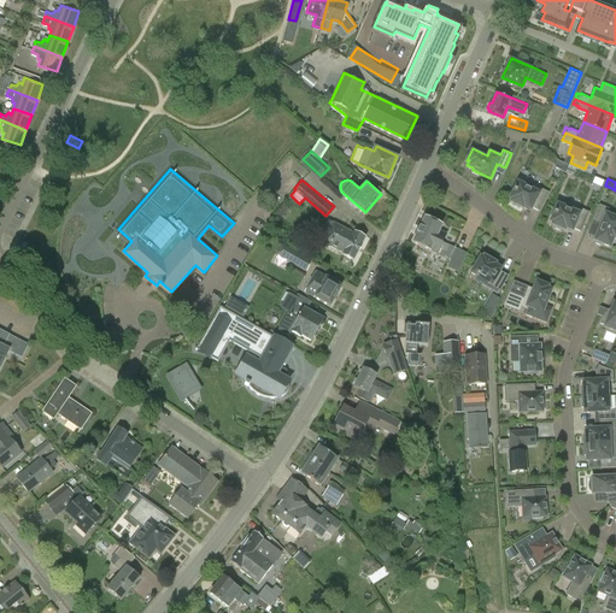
[(550,190),(534,183),(532,187),(518,180),(510,196),(512,198),(511,200),(514,200),(514,204),(518,206),(522,205),(523,206),(524,204),(532,207),(533,205),(540,208),(550,190)]
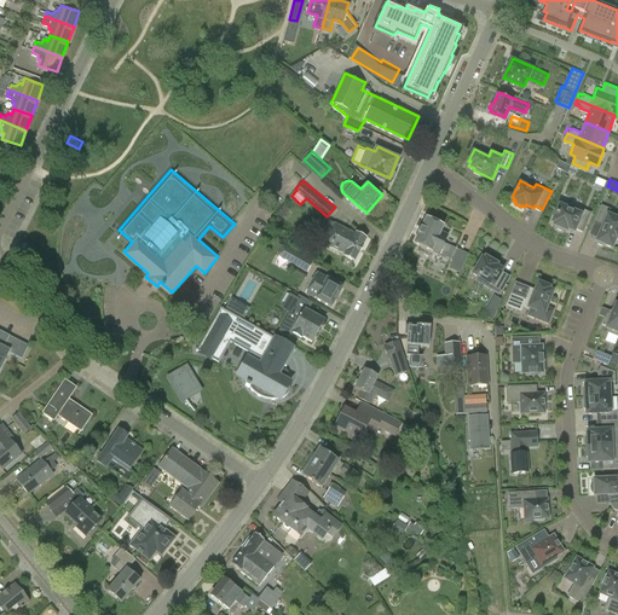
[(584,230),(591,212),(576,204),(573,209),(560,203),(553,220),(555,221),(554,222),(556,224),(558,226),(562,228),(565,227),(567,228),(569,226),(575,228),(576,226),(584,230)]
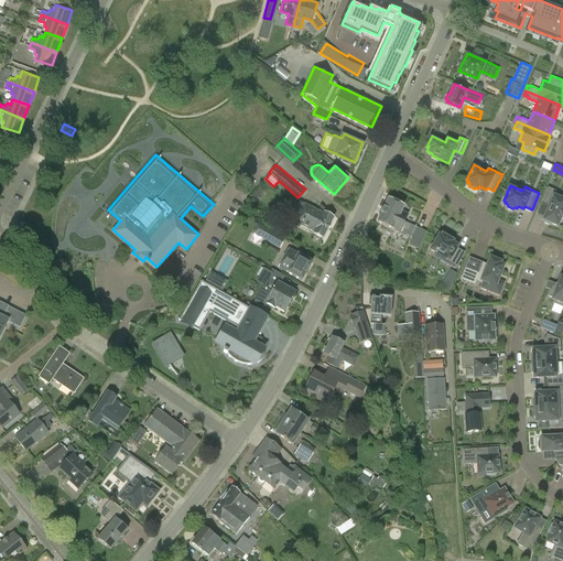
[(543,218),(544,220),(549,223),(552,222),(558,224),(561,216),(562,216),(562,197),(554,194),(556,189),(549,185),(542,201),(550,204),(543,218)]
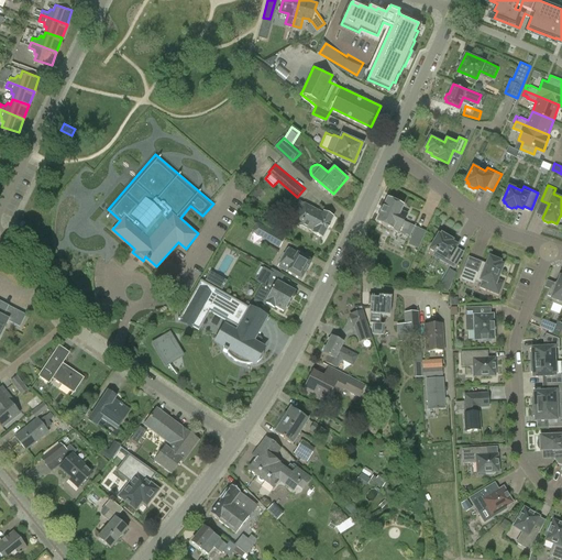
[(404,220),(408,211),(401,209),(404,204),(387,196),(376,220),(393,228),(399,230),(410,234),(415,224),(404,220)]
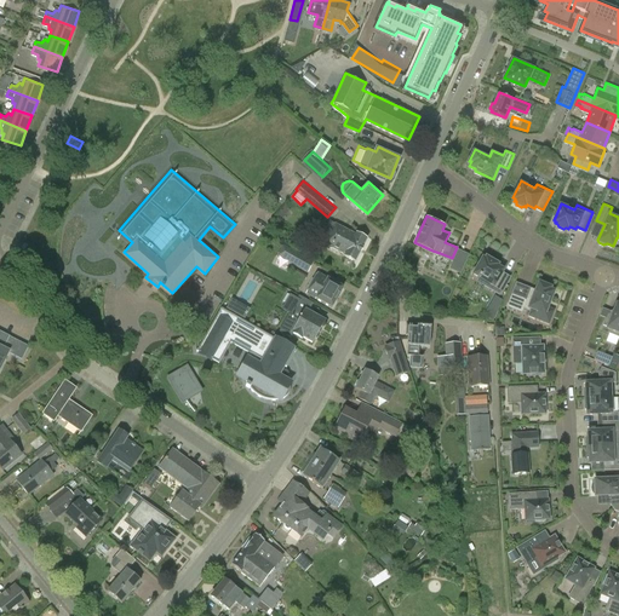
[(356,231),(336,222),(330,218),(319,239),(345,252),(345,253),(356,259),(368,236),(356,230),(356,231)]
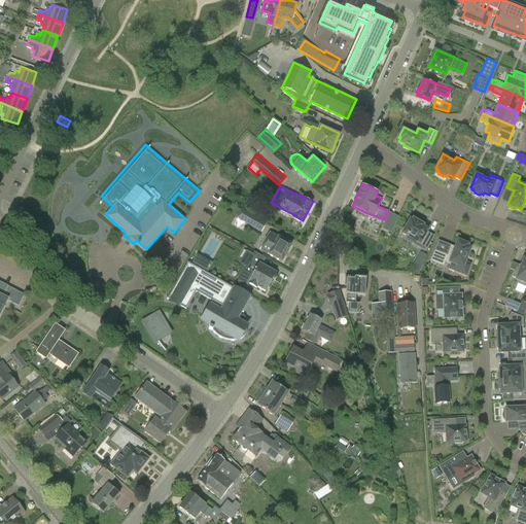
[(241,206),(236,215),(263,230),(268,221),(241,206)]
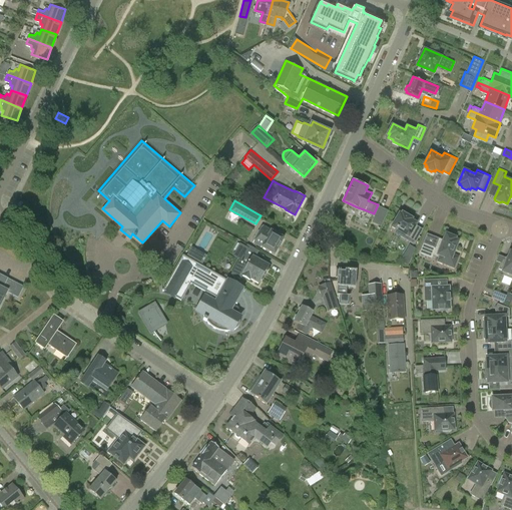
[(380,205),(373,219),(382,223),(388,209),(380,205)]
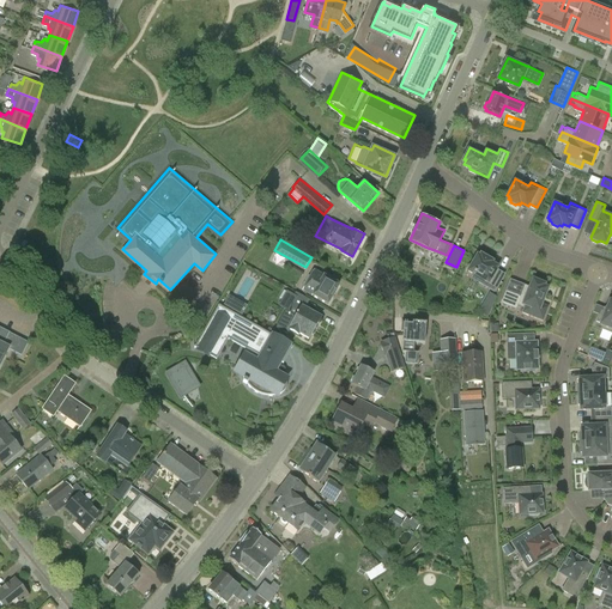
[(482,276),(479,280),(495,290),(506,272),(497,267),(498,265),(492,261),(494,259),(491,257),(490,255),(486,253),(483,253),(482,253),(480,254),(478,253),(468,268),(482,276)]
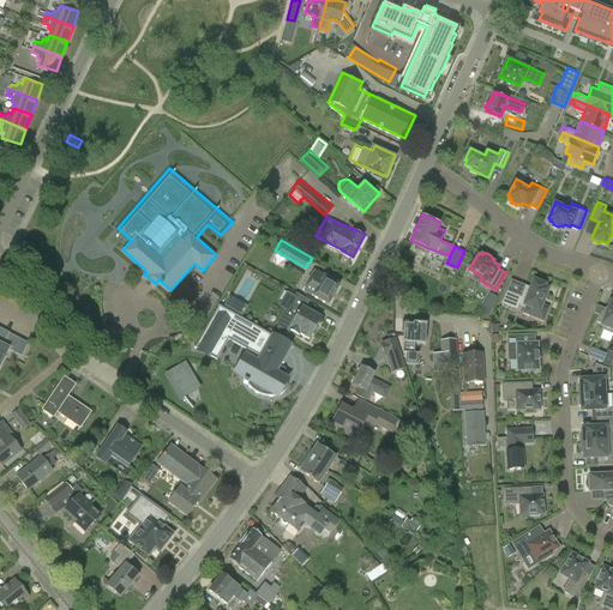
[(316,269),(306,285),(305,289),(330,302),(341,282),(316,269)]
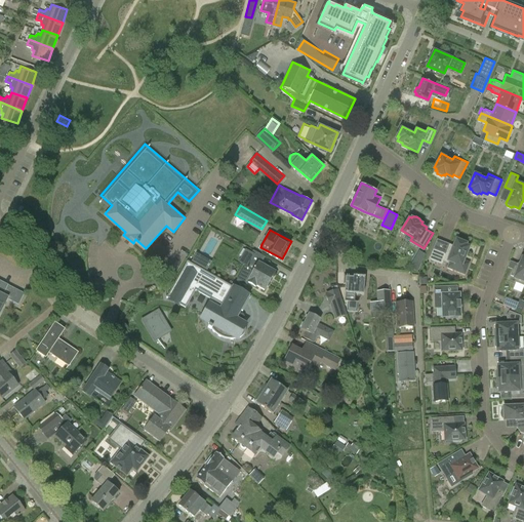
[(464,259),(470,245),(466,243),(467,242),(456,238),(454,244),(449,242),(445,251),(434,247),(430,257),(442,263),(444,258),(448,261),(449,259),(456,263),(454,268),(465,272),(469,262),(464,259)]
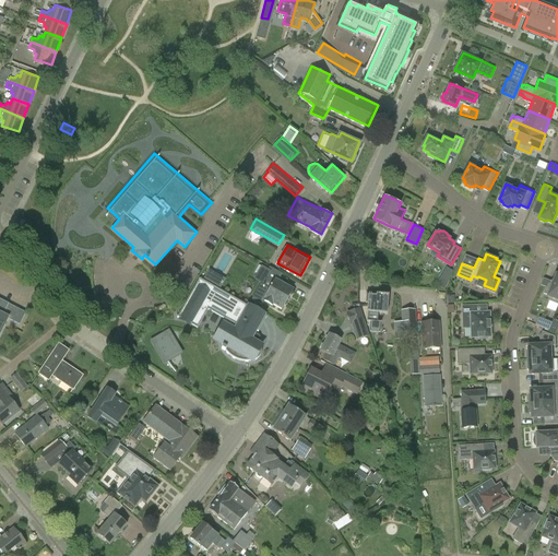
[(256,269),(259,271),(256,276),(262,281),(252,296),(262,302),(264,298),(273,303),(273,302),(282,307),(294,287),(276,278),(275,279),(268,274),(271,270),(259,262),(256,269)]
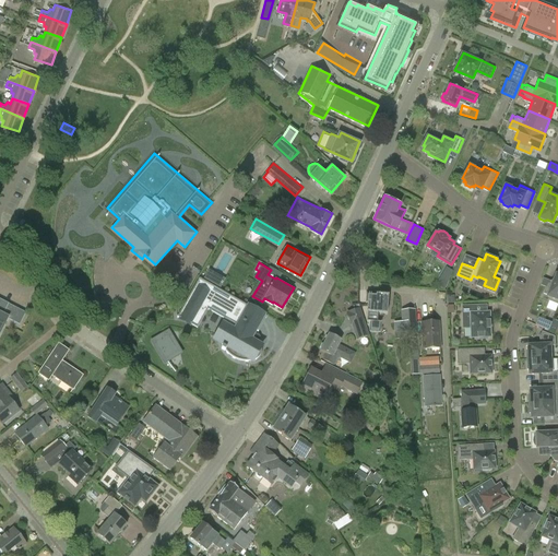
[(448,263),(440,279),(449,282),(455,268),(448,263)]
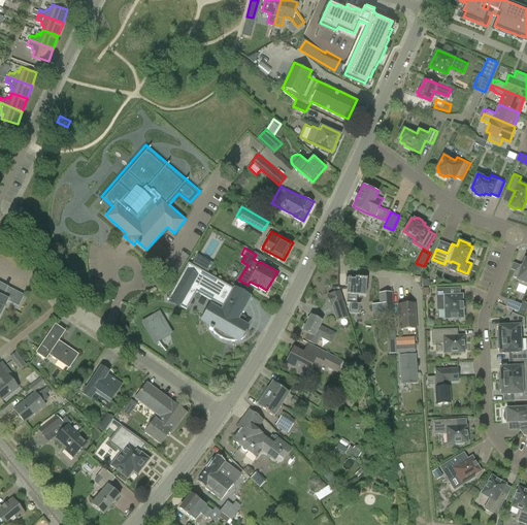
[(526,257),(522,266),(518,264),(514,274),(518,276),(518,277),(521,279),(519,282),(526,285),(526,257)]
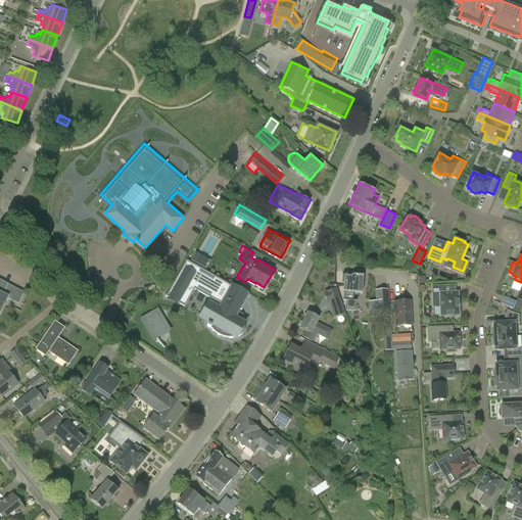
[(245,328),(245,325),(245,322),(243,319),(240,318),(242,316),(241,311),(237,311),(240,306),(242,308),(250,294),(187,258),(167,294),(168,294),(170,290),(183,298),(191,285),(195,287),(198,282),(215,291),(208,301),(207,306),(206,312),(207,317),(209,322),(207,324),(211,326),(211,325),(216,330),(221,333),(226,335),(231,336),(236,335),(240,334),(243,331),(245,328)]
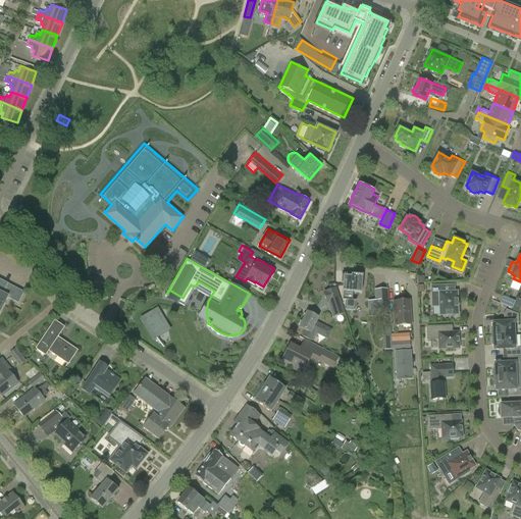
[(353,298),(354,290),(361,290),(363,273),(343,272),(342,280),(344,280),(343,290),(344,290),(343,298),(346,298),(345,307),(356,308),(357,299),(353,298)]
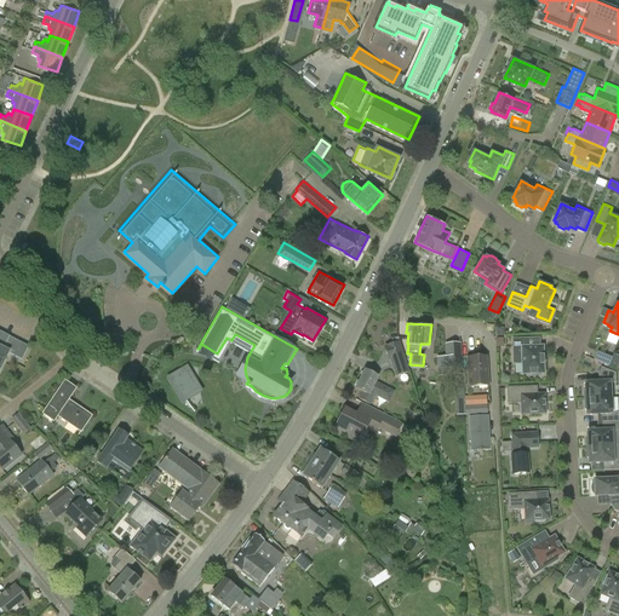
[(0,368),(10,350),(22,356),(28,344),(0,329),(0,368)]
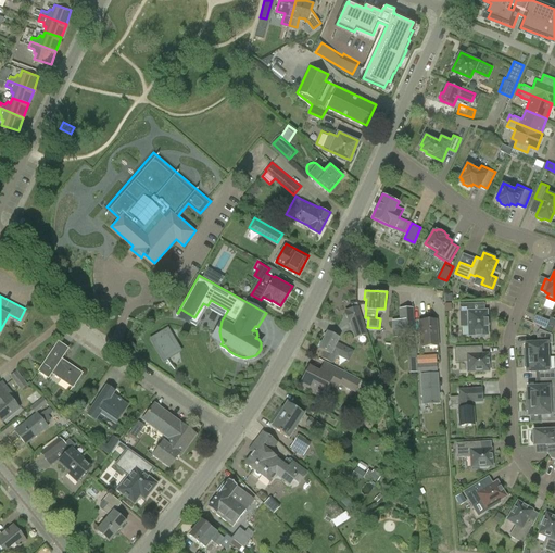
[(461,302),(462,324),(469,324),(469,334),(477,332),(477,335),(486,335),(486,332),(488,332),(488,324),(489,324),(488,317),(488,309),(475,309),(475,301),(461,302)]
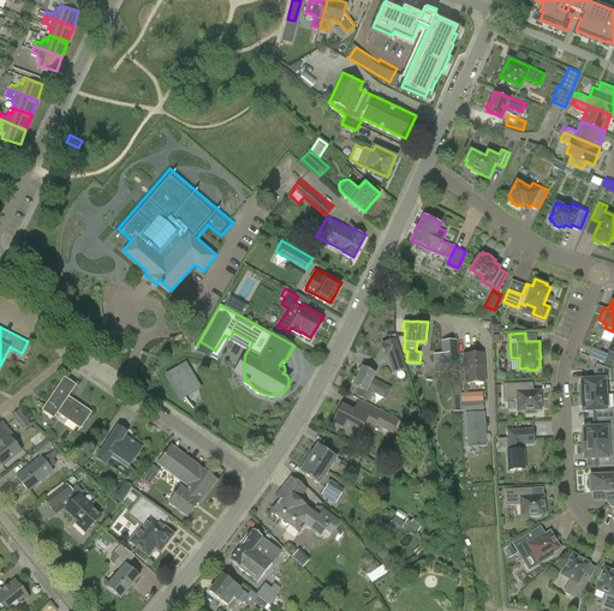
[(407,366),(401,347),(386,352),(392,371),(407,366)]
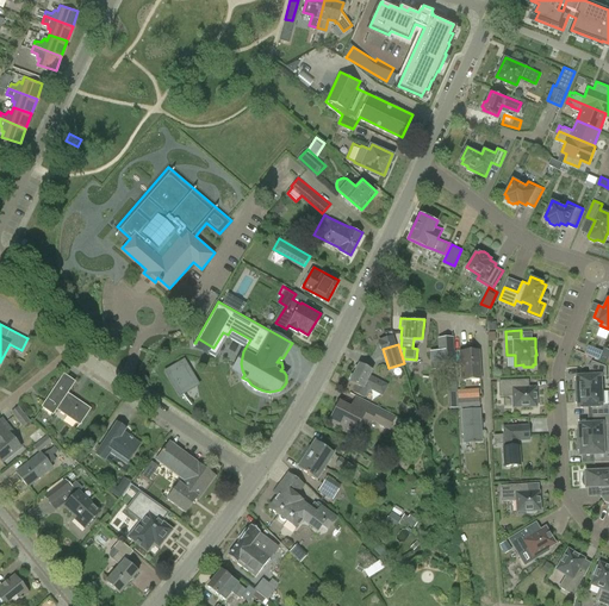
[(600,357),(602,349),(589,344),(586,351),(600,357)]
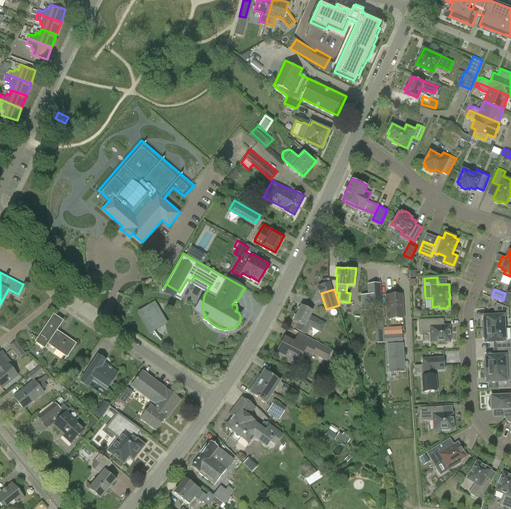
[(381,291),(368,292),(369,308),(382,308),(381,291)]
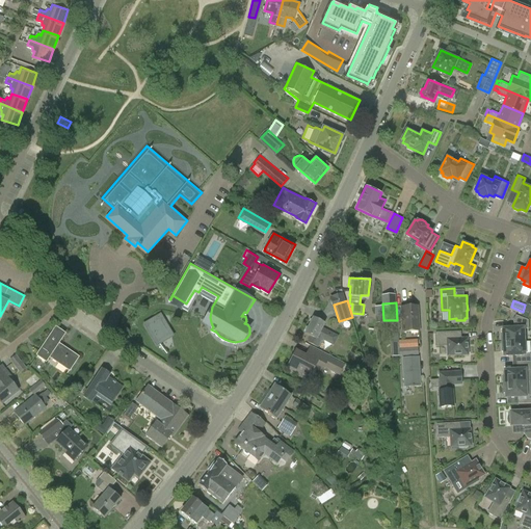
[(418,303),(402,305),(403,329),(420,328),(418,303)]
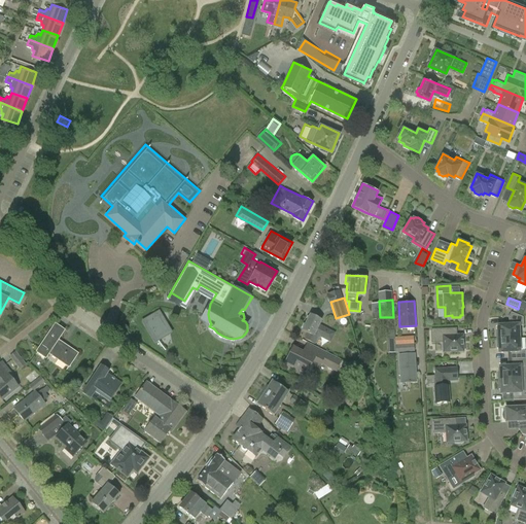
[(155,342),(173,332),(160,309),(141,319),(155,342)]
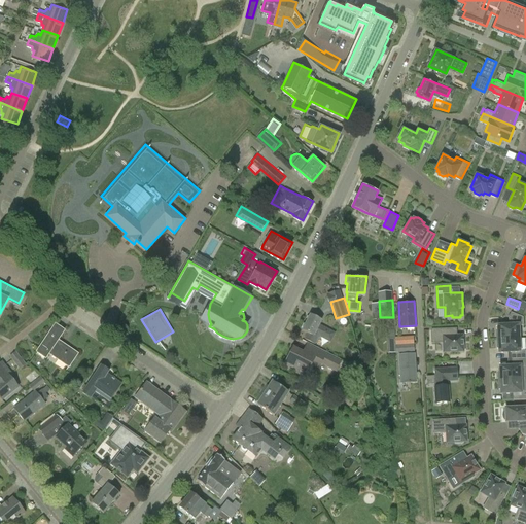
[(497,337),(519,336),(519,324),(524,324),(524,316),(512,310),(509,316),(510,323),(498,323),(498,327),(496,328),(497,337)]
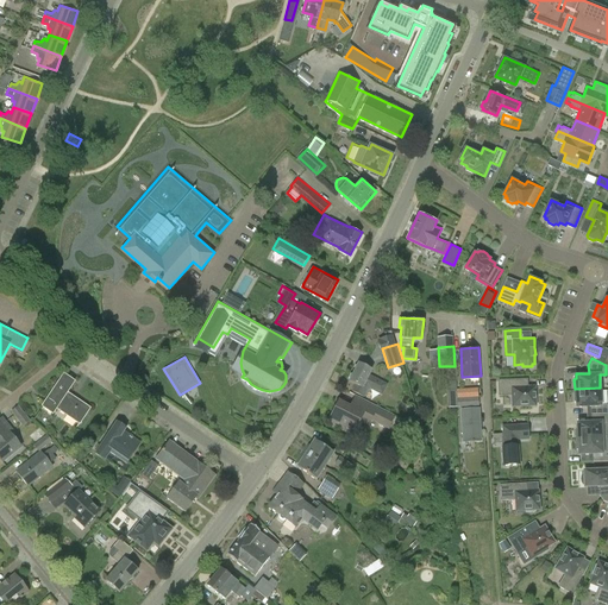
[(352,389),(364,395),(369,386),(367,385),(368,382),(377,386),(381,378),(370,372),(373,367),(359,361),(350,378),(356,382),(352,389)]
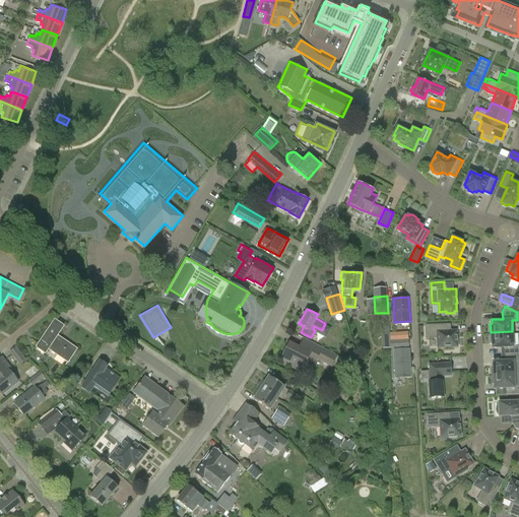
[(55,319),(38,345),(46,351),(49,346),(68,360),(77,347),(57,334),(64,324),(55,319)]
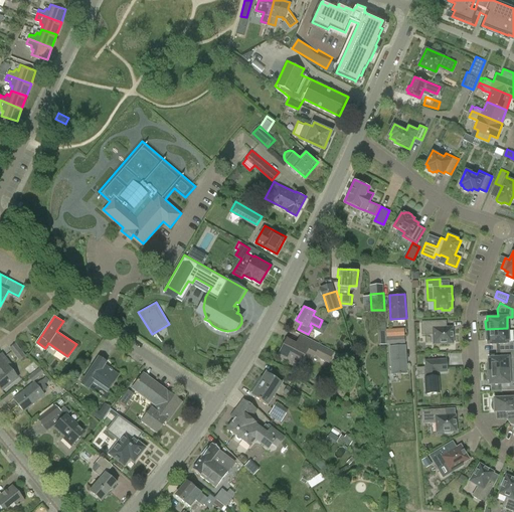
[(421,320),(422,333),(434,332),(434,342),(454,341),(453,326),(447,326),(447,319),(421,320)]
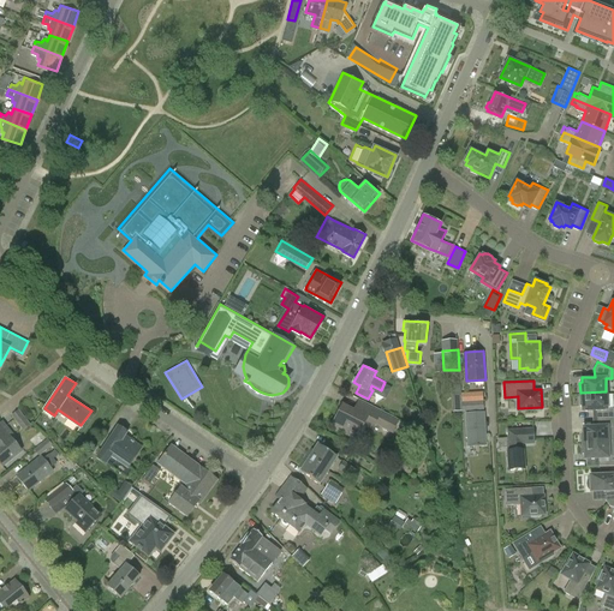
[(463,401),(484,400),(483,389),(462,390),(463,401)]
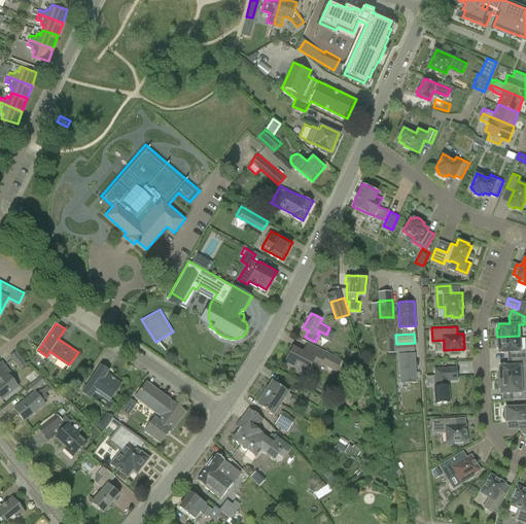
[(519,336),(497,337),(497,346),(499,346),(499,350),(512,349),(512,356),(525,356),(525,350),(520,350),(519,336)]
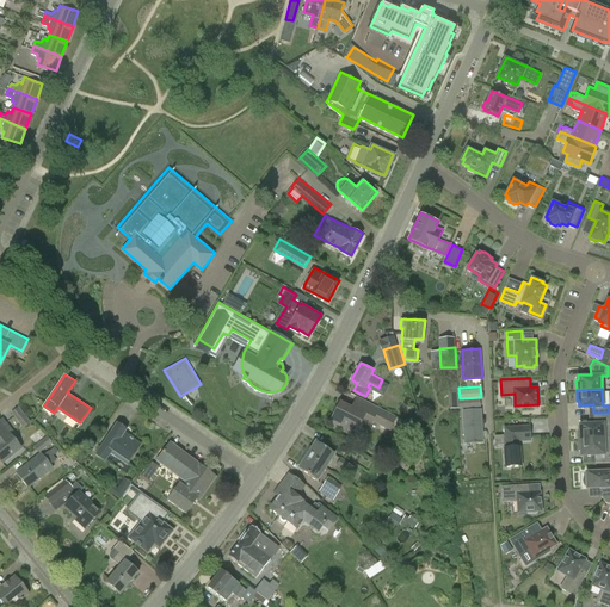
[(390,428),(396,415),(357,395),(351,406),(340,401),(331,419),(356,432),(362,420),(371,425),(374,420),(390,428)]
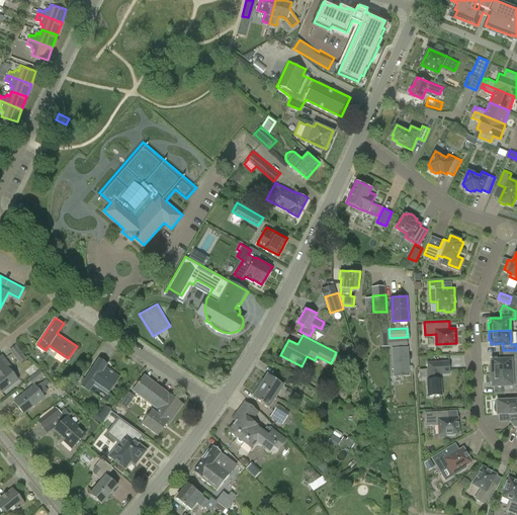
[(10,348),(20,361),(26,356),(16,343),(10,348)]
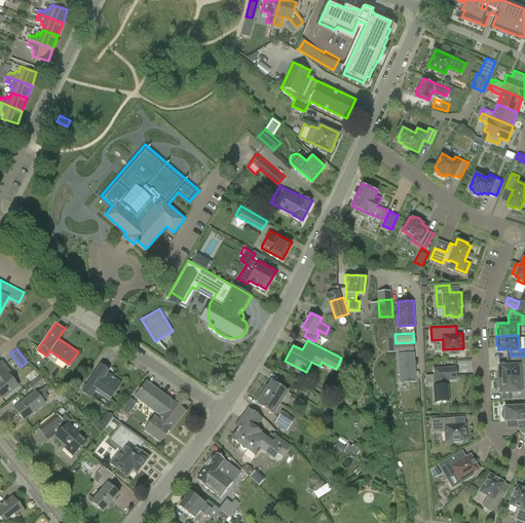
[(399,352),(401,379),(416,378),(414,351),(399,352)]
